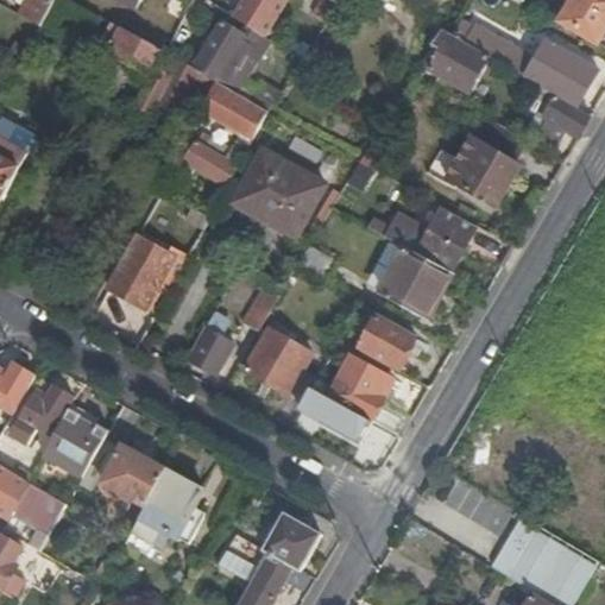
[(24,0),(17,14),(37,25),(50,0),(24,0)]
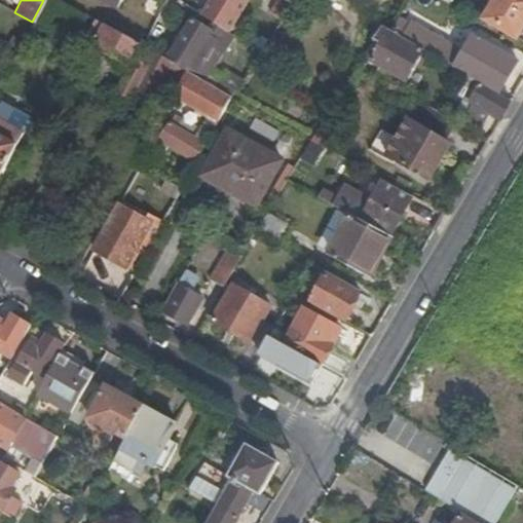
[(84,12),(62,0),(54,0),(50,8),(78,24),(84,12)]
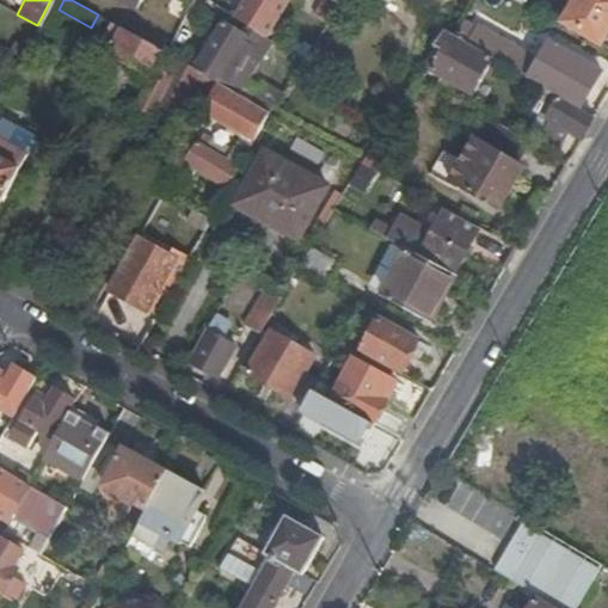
[(262,34),(281,0),(243,0),(234,16),(262,34)]
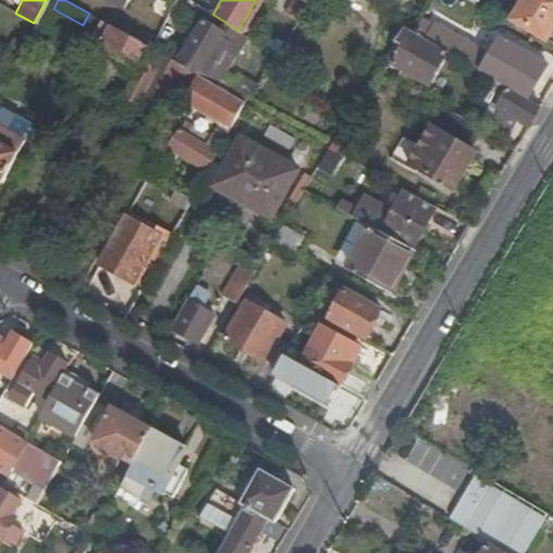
[(522,0),(512,17),(545,38),(552,25),(552,0),(522,0)]
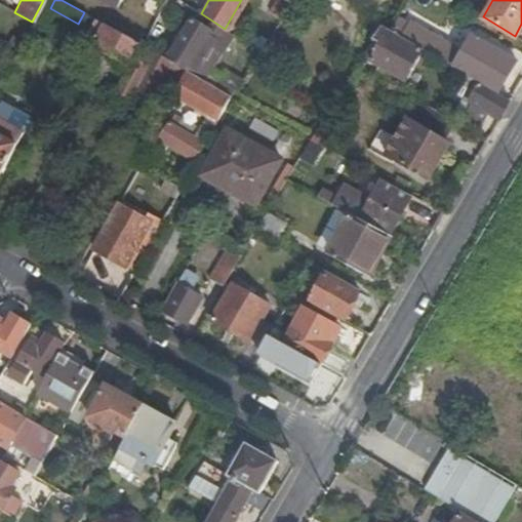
[(232,33),(225,29),(201,13),(196,22),(227,41),(232,33)]
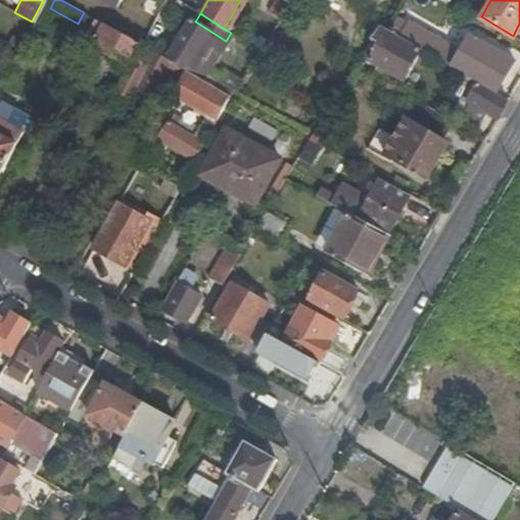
[(93,17),(81,40),(94,47),(92,52),(123,68),(137,41),(93,17)]
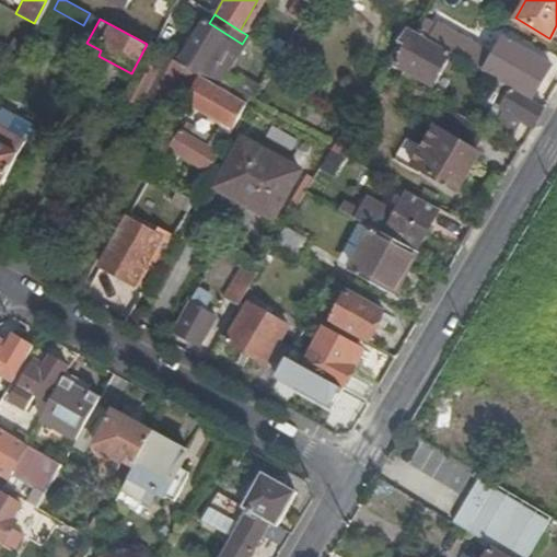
[(242,44),(209,23),(204,19),(180,58),(216,79),(231,54),(234,56),(242,44)]
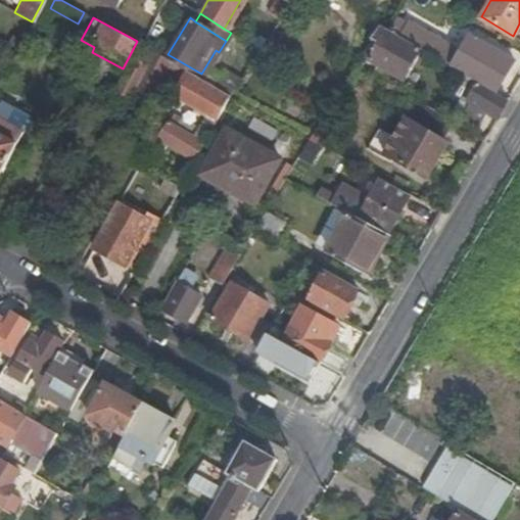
[(507,98),(519,76),(519,63),(468,34),(458,49),(405,17),(403,22),(395,19),(389,30),(421,48),(471,78),(507,98)]
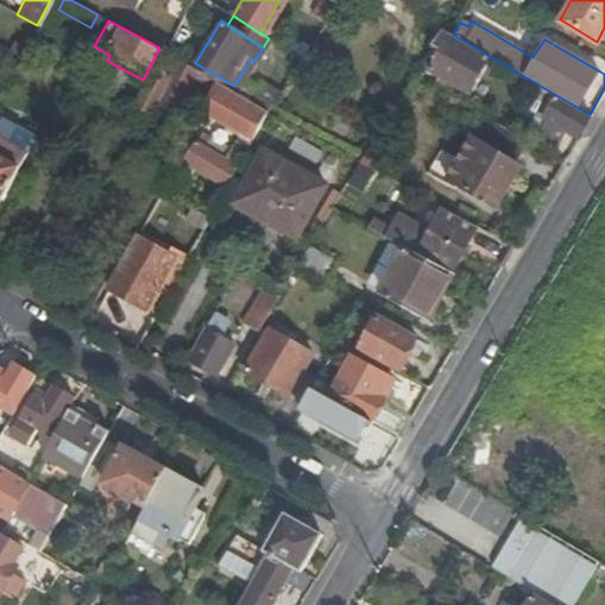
[(453,35),(448,32),(440,26),(429,43),(439,49),(428,68),(470,93),(490,56),(453,35)]
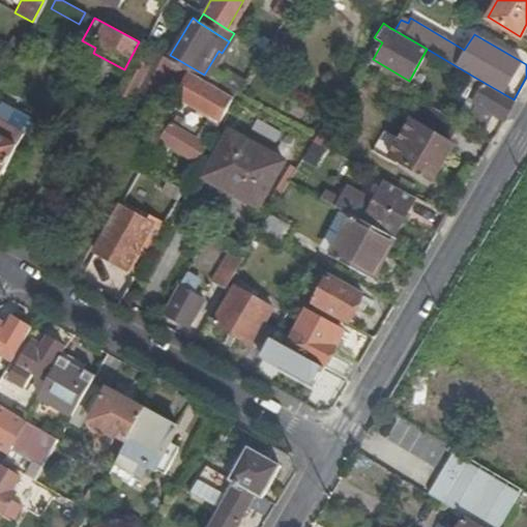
[(186,69),(153,50),(146,63),(134,57),(115,89),(127,96),(134,86),(150,95),(160,78),(165,81),(167,77),(178,83),(186,69)]
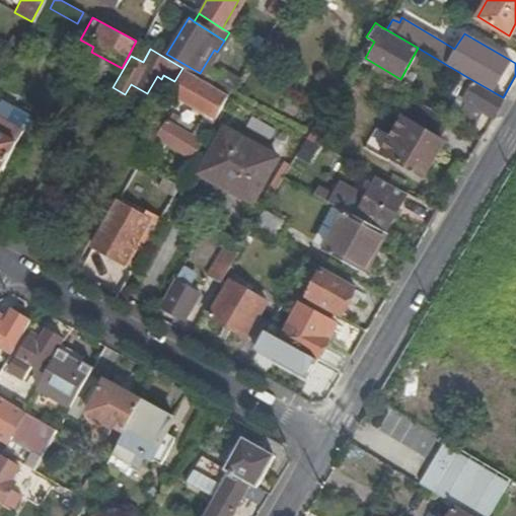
[(204,75),(217,52),(214,50),(200,73),(204,75)]
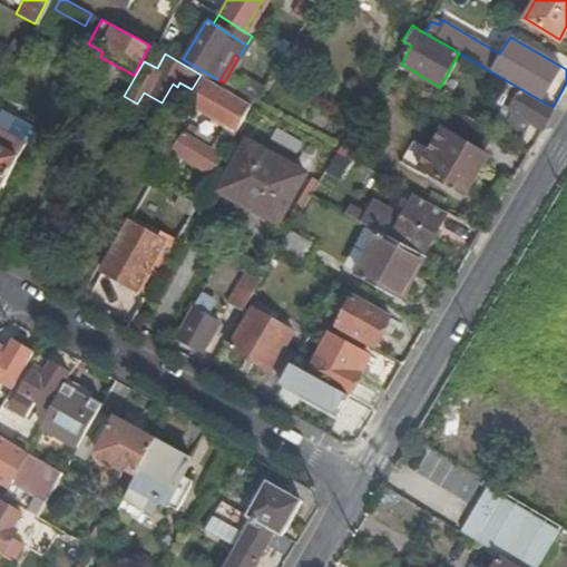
[(246,80),(237,96),(250,103),(260,88),(246,80)]
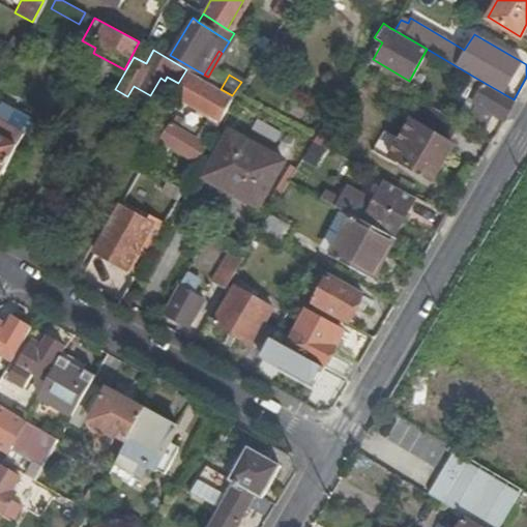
[(514,99),(477,79),(466,96),(494,113),(502,118),(514,99)]
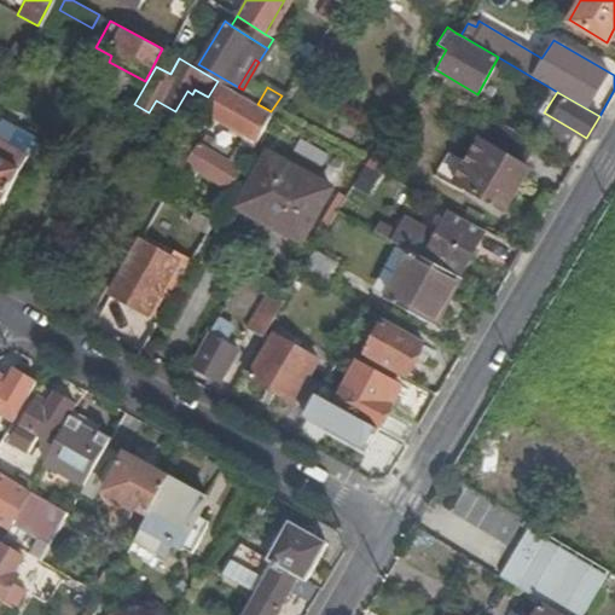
[(567,146),(576,132),(544,112),(535,128),(567,146)]
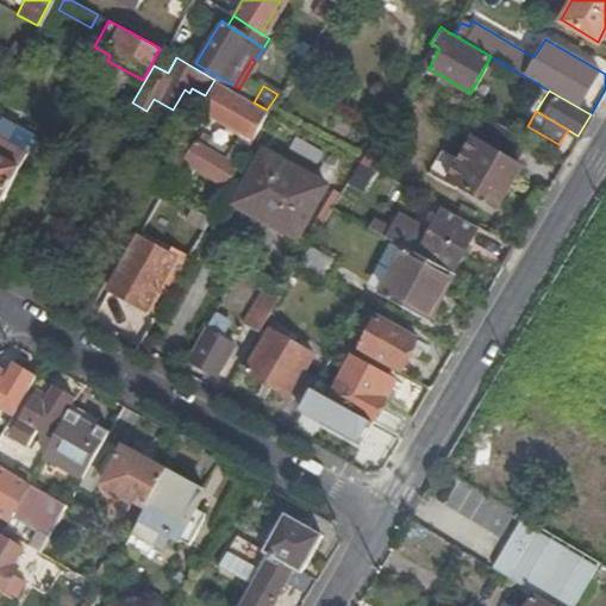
[(223,157),(227,149),(200,132),(194,141),(223,157)]
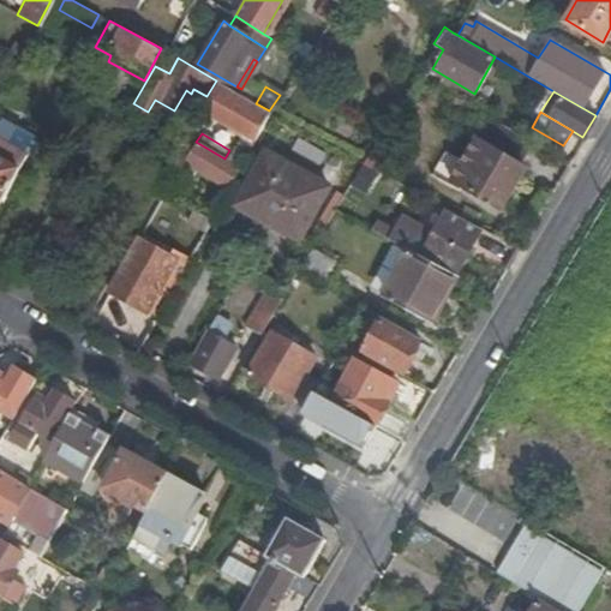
[(376,137),(360,161),(377,171),(391,147),(376,137)]
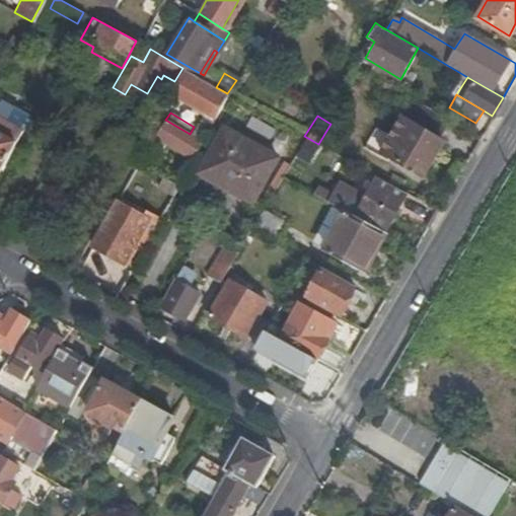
[(192,158),(208,130),(196,123),(194,127),(190,134),(165,120),(156,137),(192,158)]
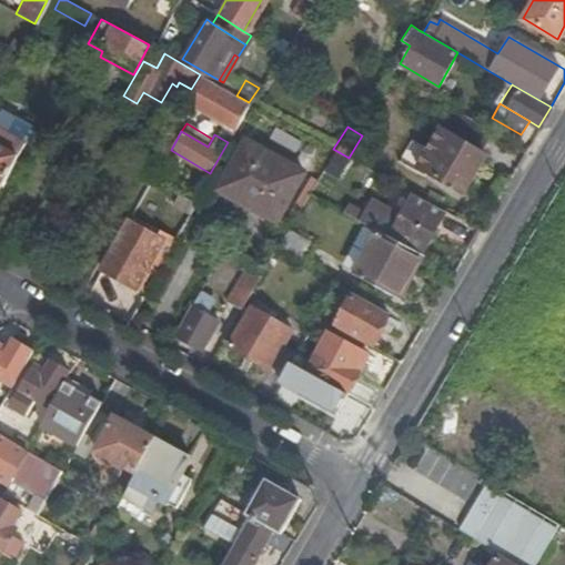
[(0,183),(20,147),(0,134),(0,183)]
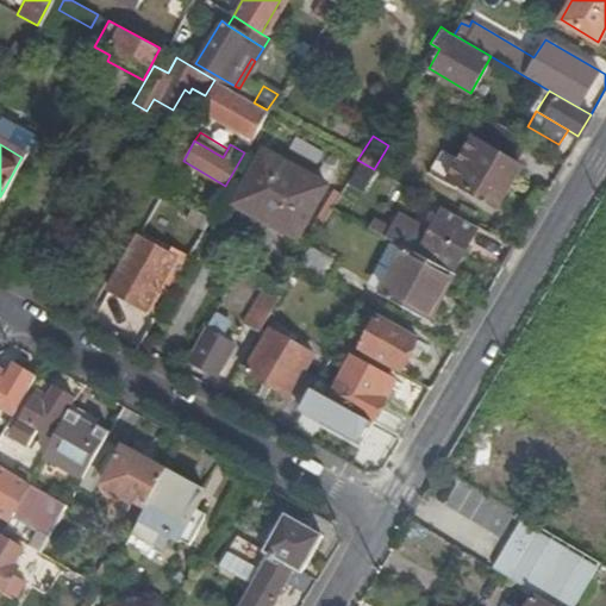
[(450,176),(458,154),(437,147),(430,169),(450,176)]
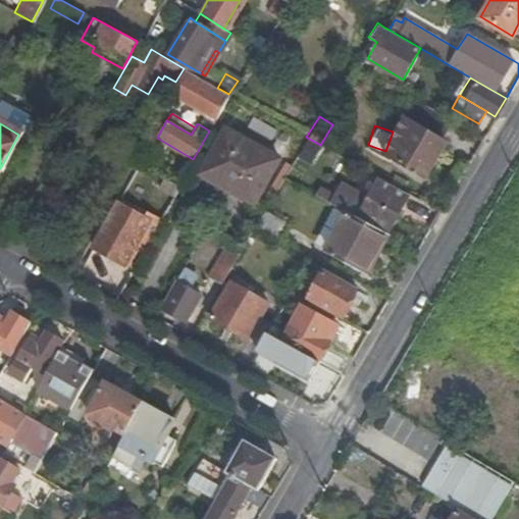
[(276,158),(222,127),(200,167),(217,177),(215,183),(251,202),(276,158)]
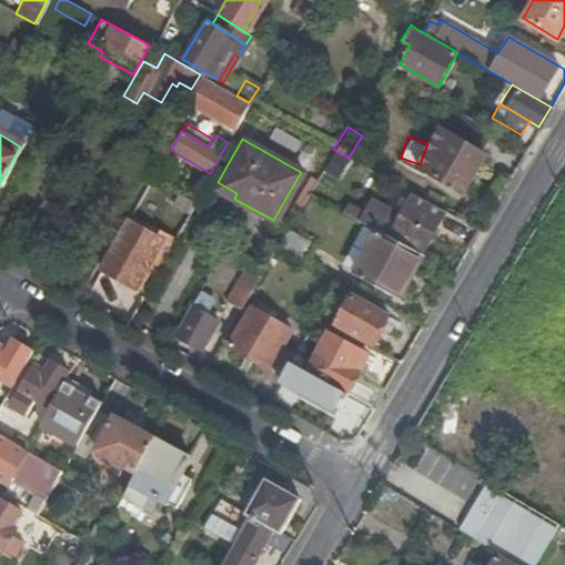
[(433,151),(419,173),(444,189),(447,184),(461,193),(484,154),(460,140),(447,160),(433,151)]
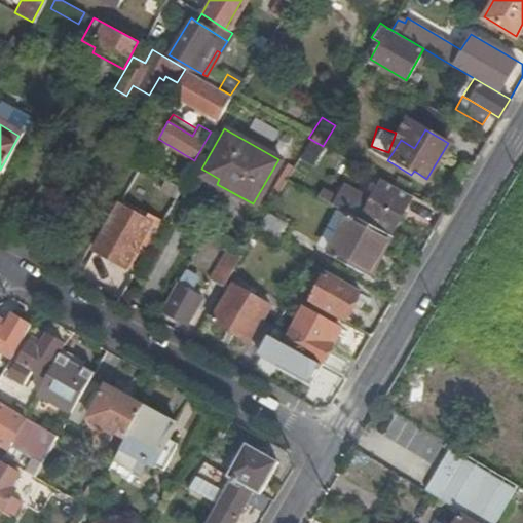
[(388,235),(411,194),(380,178),(369,197),(343,183),(337,196),(324,188),(319,197),(348,213),(388,235)]
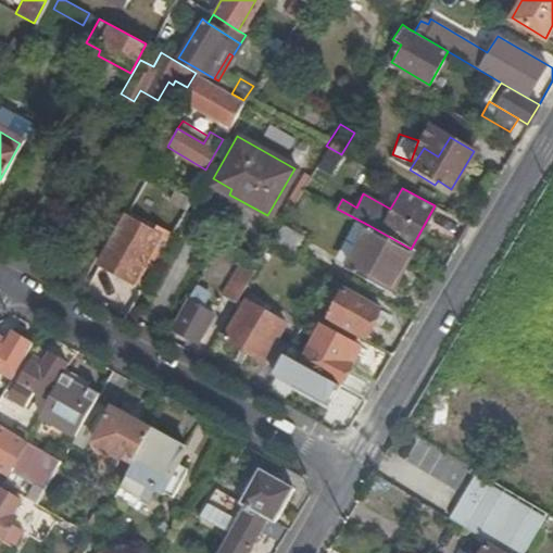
[(133,279),(141,285),(171,233),(156,224),(153,230),(124,214),(97,262),(132,280),(133,279)]
